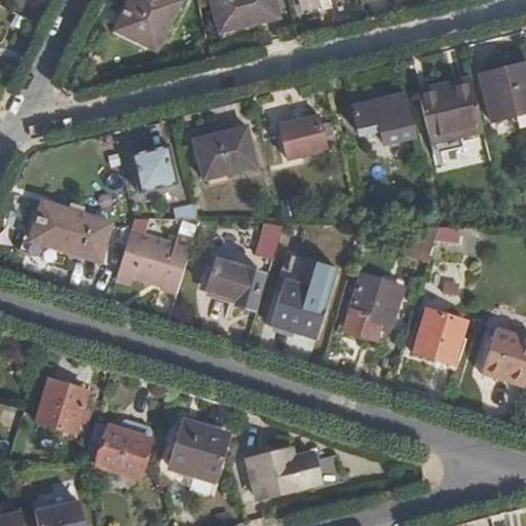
[(182,4),(172,0),(135,0),(125,20),(129,22),(123,34),(158,51),(182,4)]
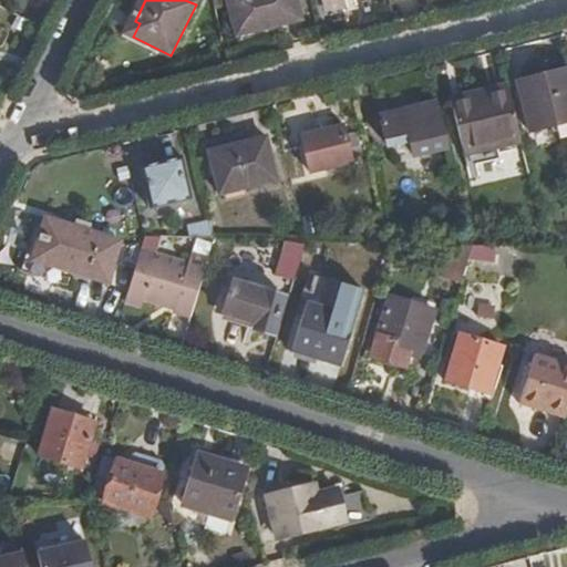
[(303,19),(298,0),(240,0),(249,32),(303,19)]
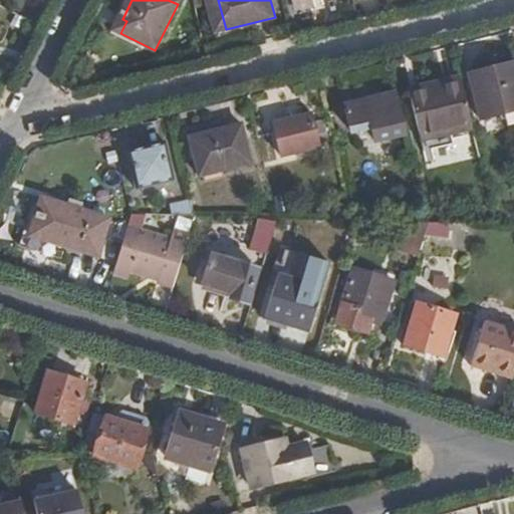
[(474,95),(513,85),(513,64),(469,76),(474,95)]
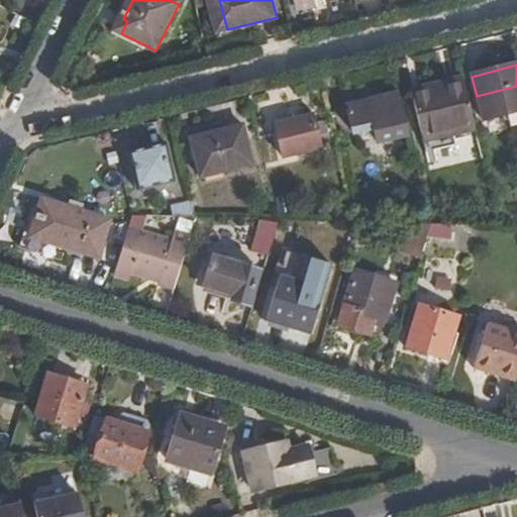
[(477,131),(463,78),(443,83),(443,88),(414,95),(422,135),(452,127),(454,136),(477,131)]
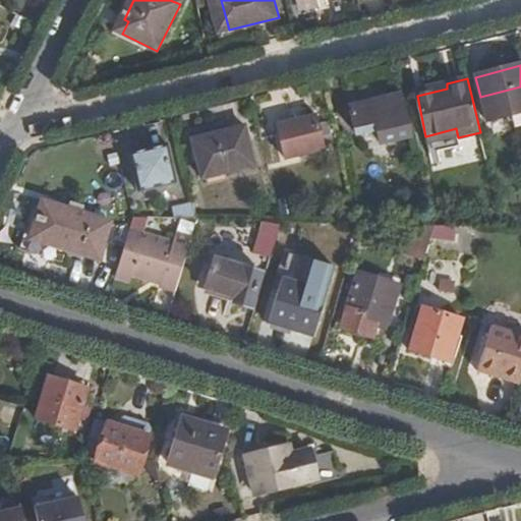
[(447,89),(447,83),(415,91),(417,96),(447,89)]
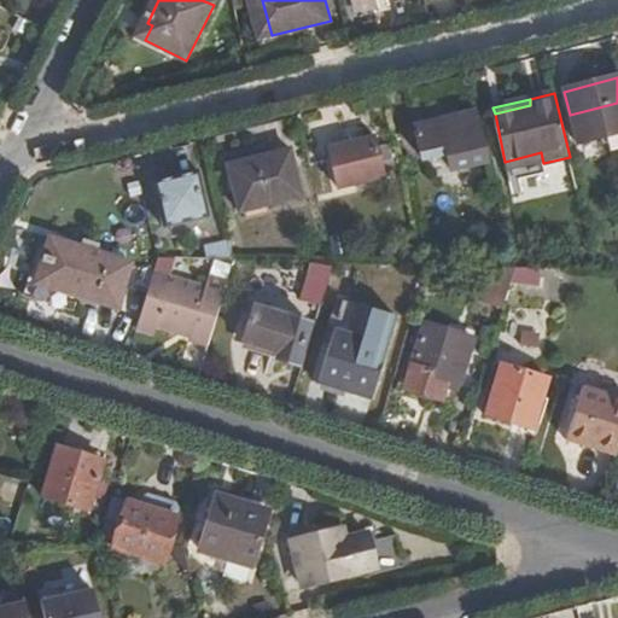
[(617,127),(617,103),(570,115),(577,144),(602,138),(601,130),(617,127)]
